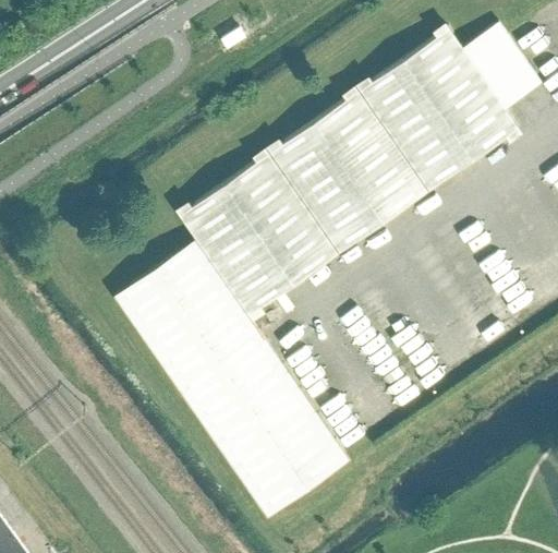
[(114,298),(267,516),(348,459),(249,317),(518,130),(504,110),(540,85),(497,24),(461,49),(448,29),(178,216),(195,241),(114,298)]
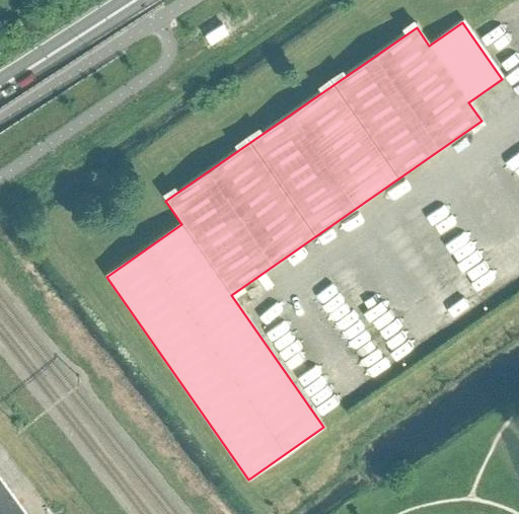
[(320,270),(345,325),(366,316),(363,310),(384,301),(362,251),(320,270)]
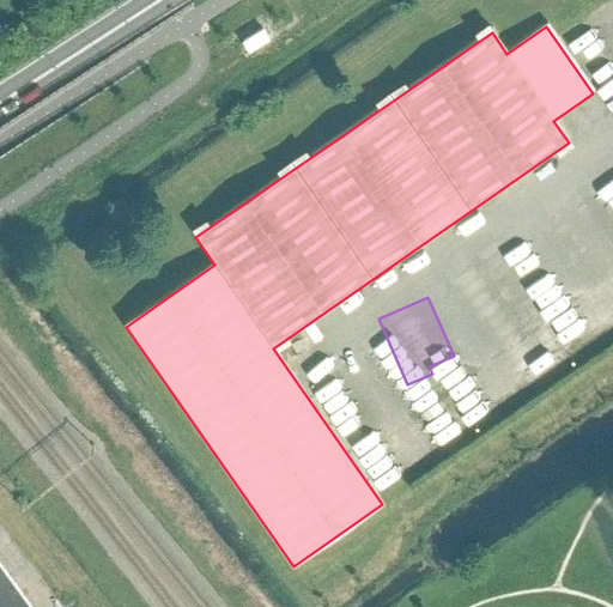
[(31,547),(20,554),(35,574),(44,566),(31,547)]
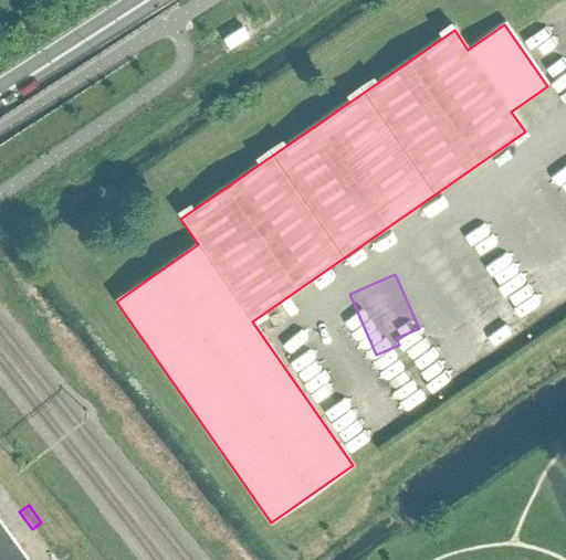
[(25,559),(0,524),(0,559),(25,559)]
